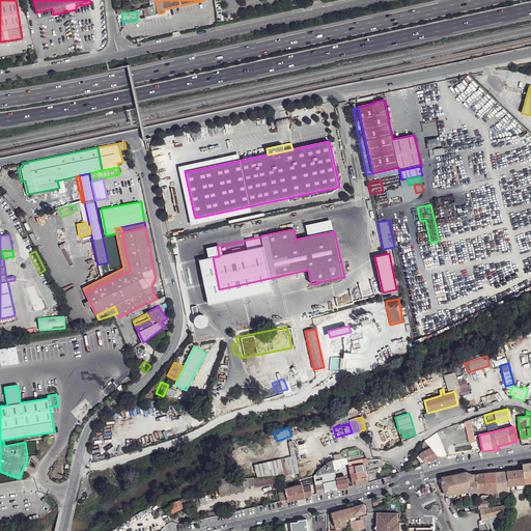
[(324,429),(327,437),(334,435),(331,427),(324,429)]
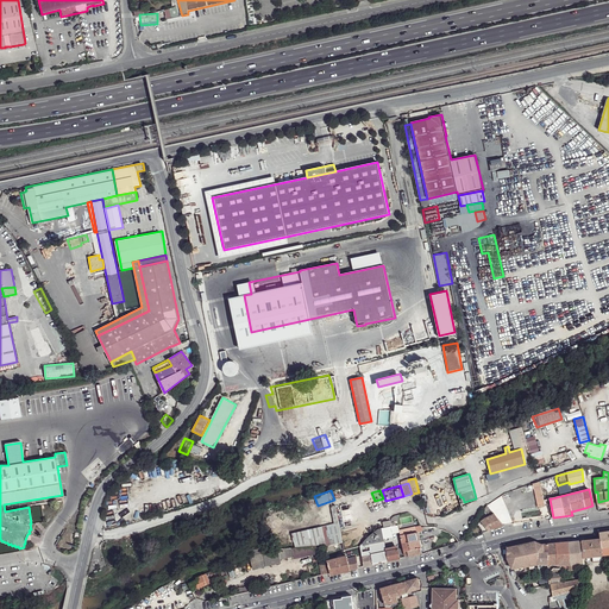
[(597,504),(608,503),(608,500),(598,502),(597,491),(595,493),(597,504)]
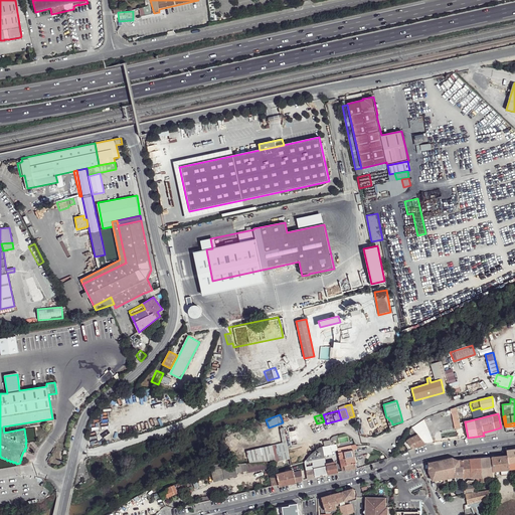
[(285,428),(288,440),(292,439),(307,434),(303,422),(285,428)]
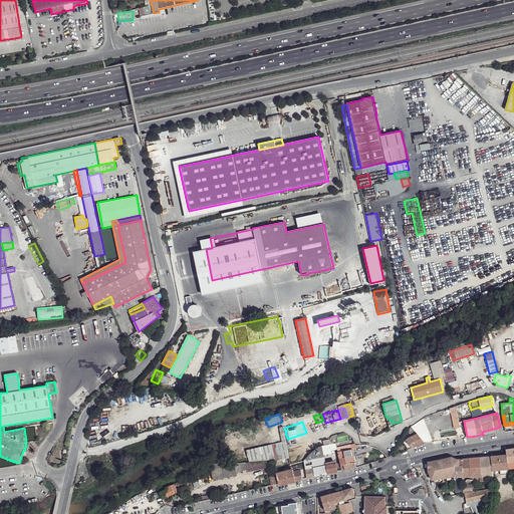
[(408,440),(406,441),(410,446),(412,448),(426,444),(417,433),(414,429),(410,434),(411,437),(408,438),(409,438),(408,439),(408,440)]
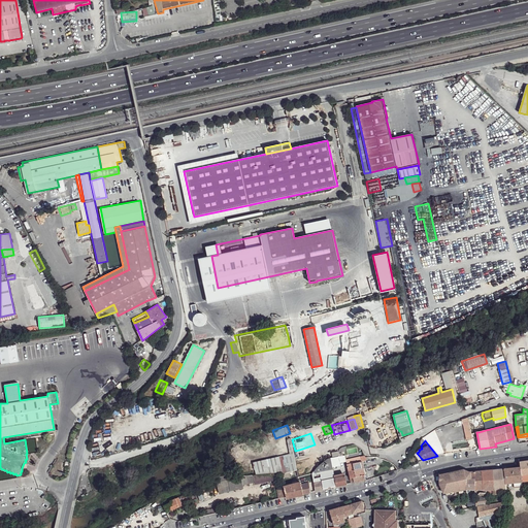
[(238,476),(243,475),(237,451),(233,454),(234,458),(236,468),(237,471),(238,475),(238,476)]
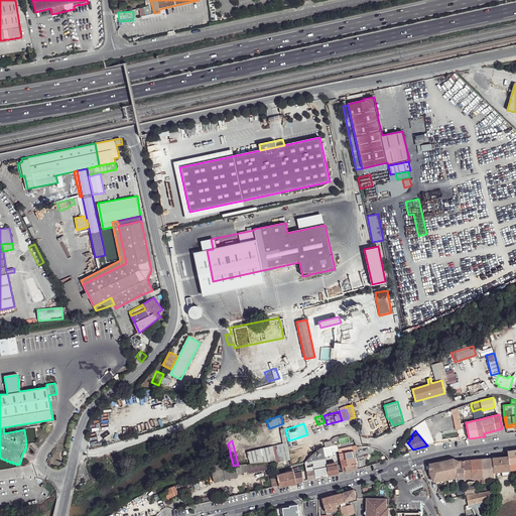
[(276,462),(277,463),(284,461),(290,460),(287,443),(283,444),(273,446),(276,462)]
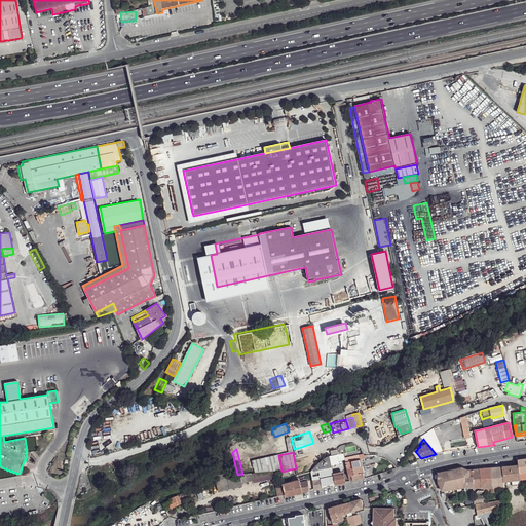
[(252,461),(255,473),(270,472),(276,471),(282,471),(278,455),(252,461)]
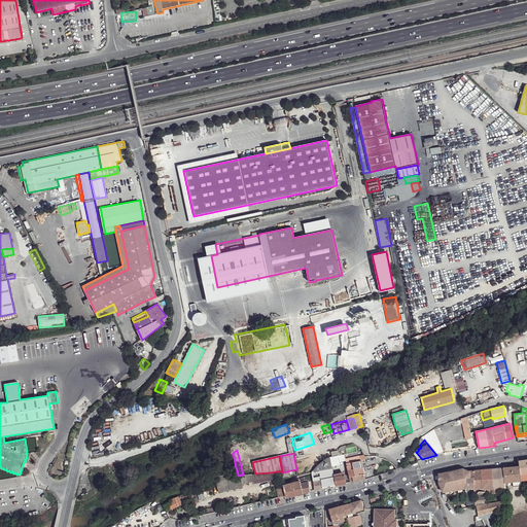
[(227,458),(230,469),(236,467),(234,457),(227,458)]
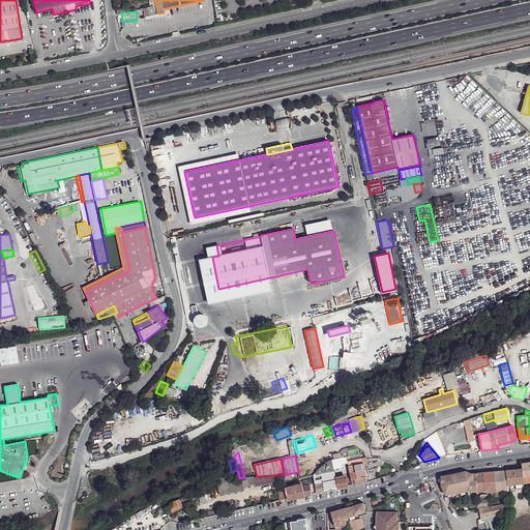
[(314,475),(315,484),(323,482),(324,482),(335,478),(332,460),(328,461),(325,464),(318,470),(314,475)]
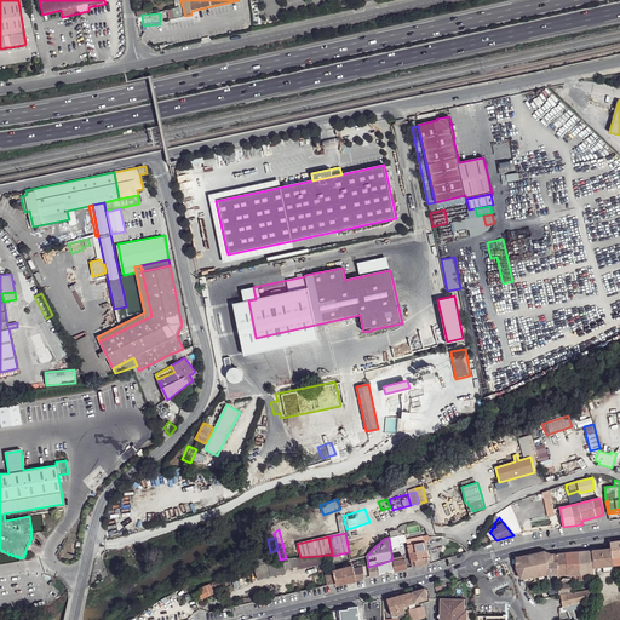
[(516,557),(516,568),(521,579),(522,578),(524,583),(539,580),(547,580),(547,574),(555,575),(568,575),(568,577),(570,575),(579,575),(579,580),(584,580),(584,574),(589,574),(595,574),(593,567),(603,567),(604,573),(614,572),(613,566),(619,564),(619,540),(610,541),(612,549),(592,550),(566,552),(551,555),(544,551),(516,557)]
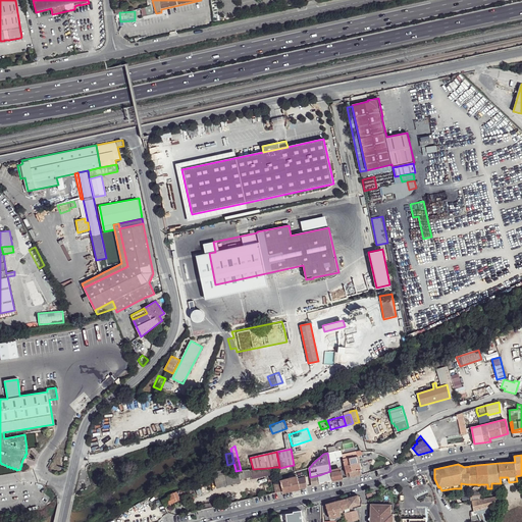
[(343,459),(345,466),(359,463),(358,456),(343,459)]
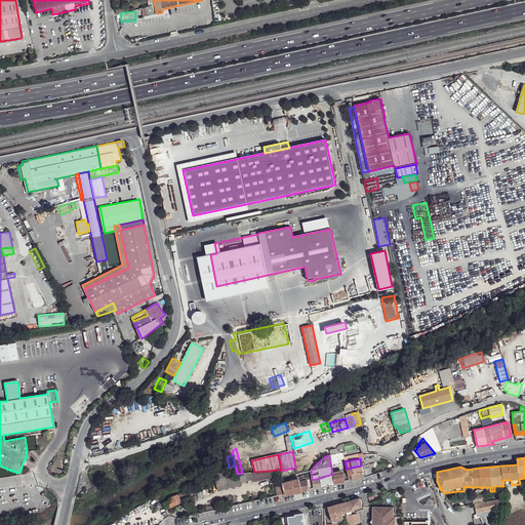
[(347,469),(348,476),(363,473),(361,466),(347,469)]
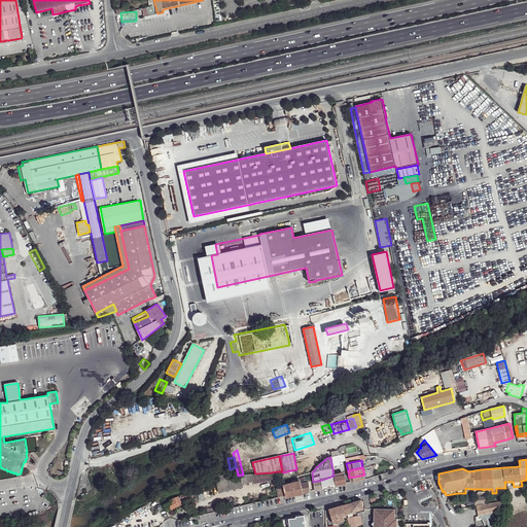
[(246,475),(248,483),(272,478),(271,472),(255,473),(246,475)]
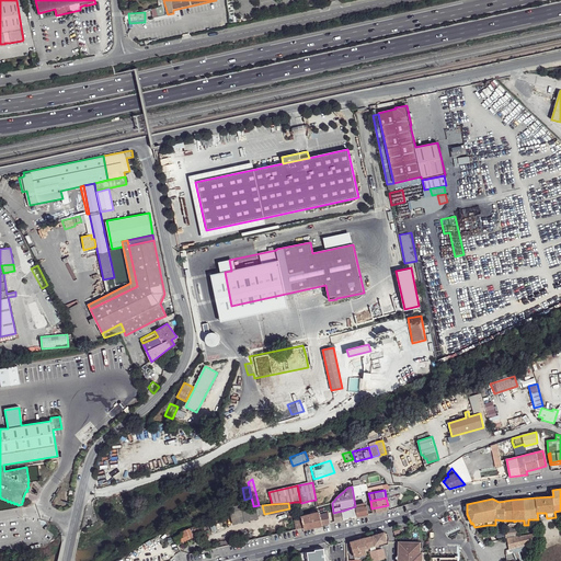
[(229,511),(232,522),(259,515),(256,506),(253,506),(253,505),(242,507),(242,510),(233,512),(232,510),(229,511)]
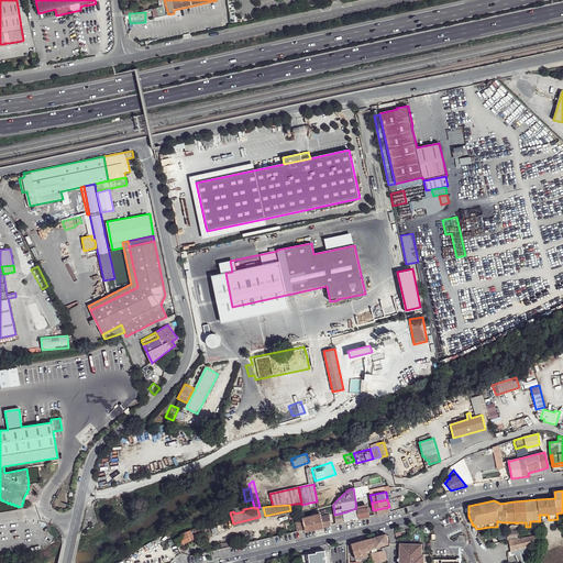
[(356,509),(359,518),(370,516),(368,510),(368,507),(356,509)]
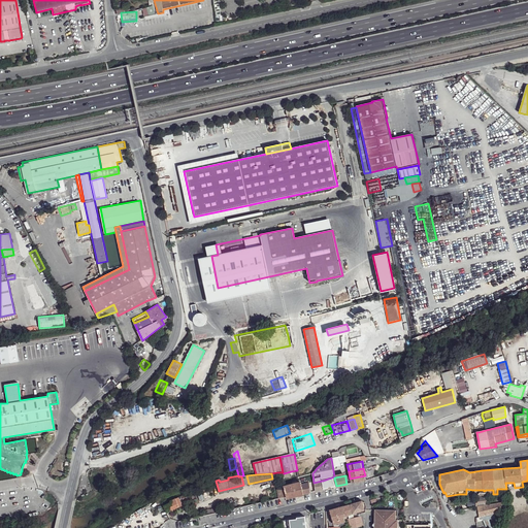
[(322,481),(323,489),(336,486),(334,477),(334,476),(323,481),(322,481)]
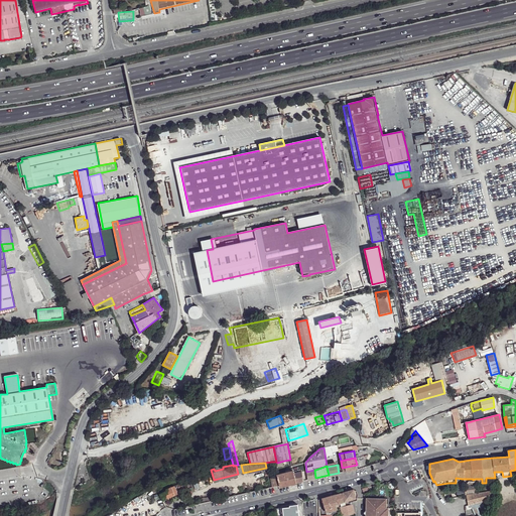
[(306,472),(308,481),(315,479),(315,478),(314,470),(306,472)]
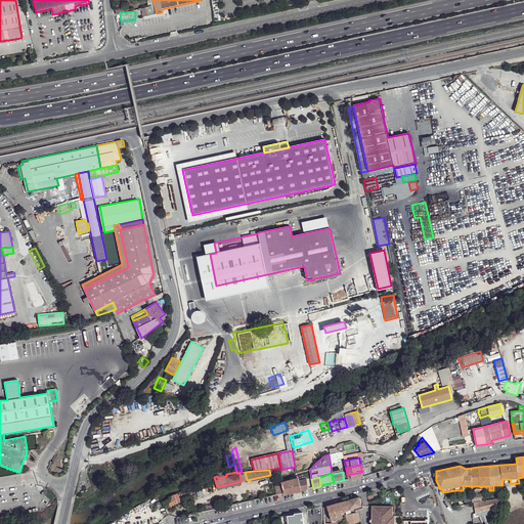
[(284,493),(285,494),(308,489),(307,479),(307,478),(299,481),(298,478),(281,482),(281,484),(275,485),(276,494),(284,493)]
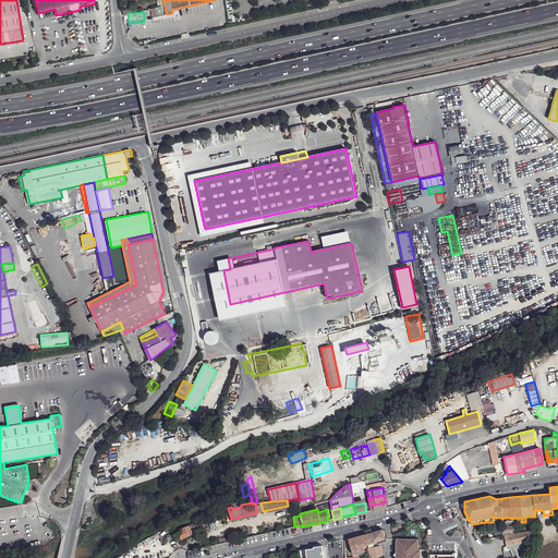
[(193,523),(195,530),(207,524),(205,518),(193,523)]
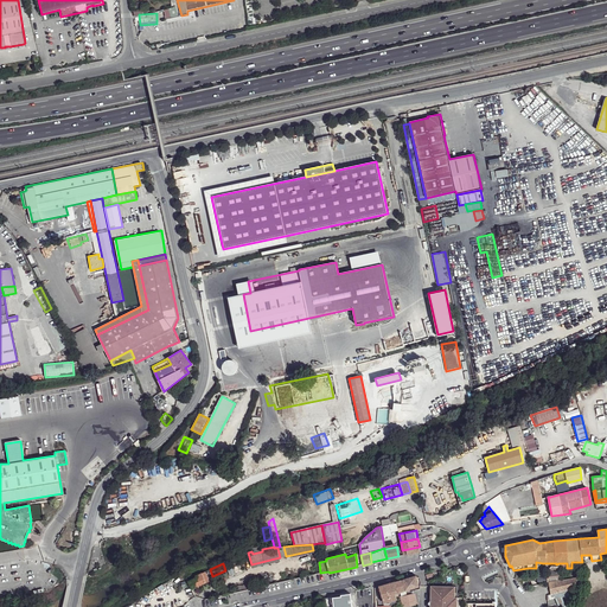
[(547,570),(547,583),(549,583),(551,594),(553,594),(574,588),(580,586),(577,577),(560,581),(558,569),(558,566),(551,566),(547,570)]
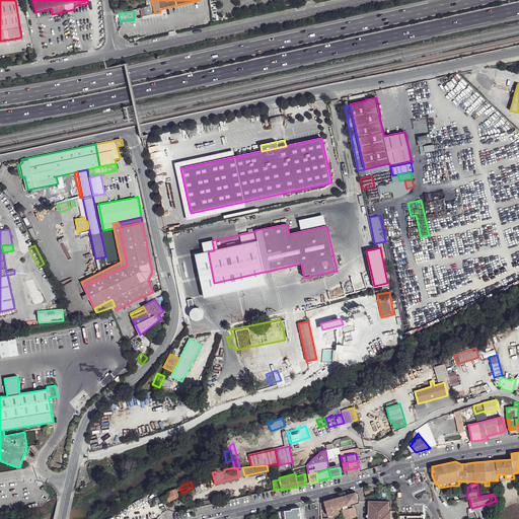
[(161,498),(163,504),(178,497),(182,495),(181,493),(179,487),(175,489),(167,493),(168,494),(161,498)]
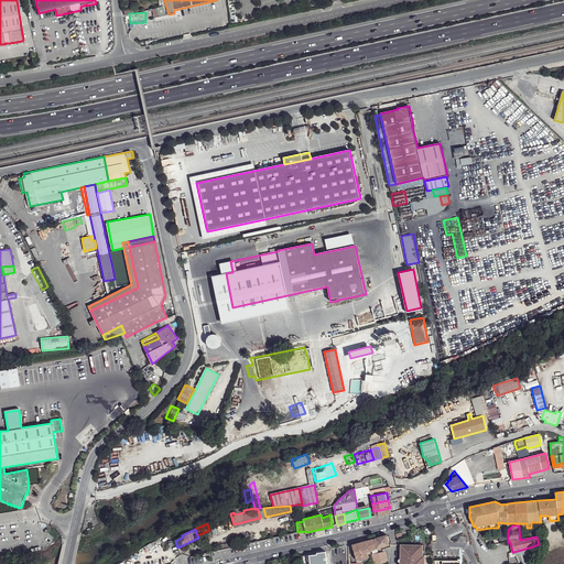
[(375,539),(378,549),(389,544),(387,537),(387,535),(375,539)]
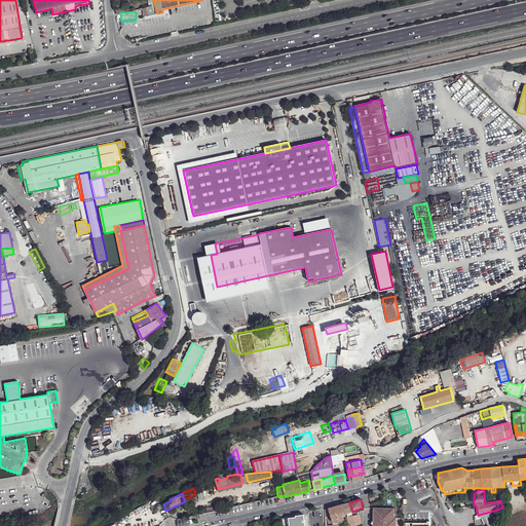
[(342,504),(344,514),(351,512),(352,512),(349,502),(342,504)]
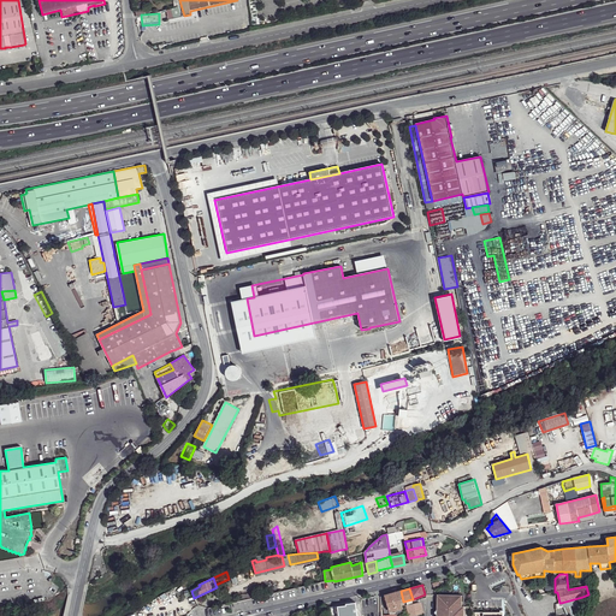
[(384,596),(389,611),(396,610),(403,609),(401,602),(403,602),(401,591),(384,596)]
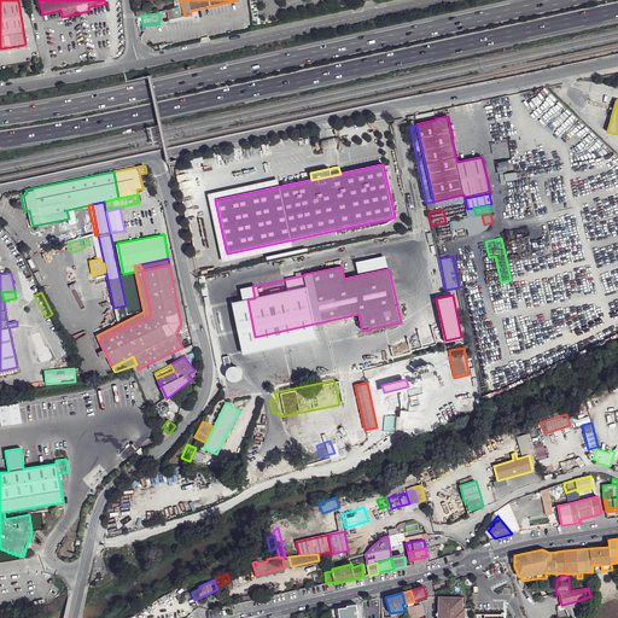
[(462,617),(462,616),(465,616),(465,608),(461,608),(461,596),(442,596),(442,602),(438,602),(438,612),(441,612),(441,617),(462,617)]
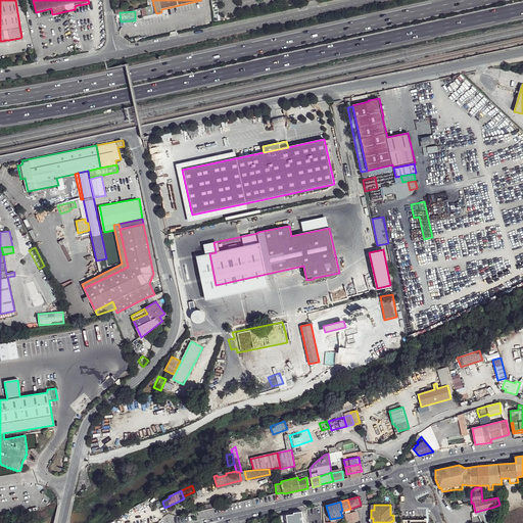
[(494,507),(476,512),(477,516),(495,511),(494,507)]
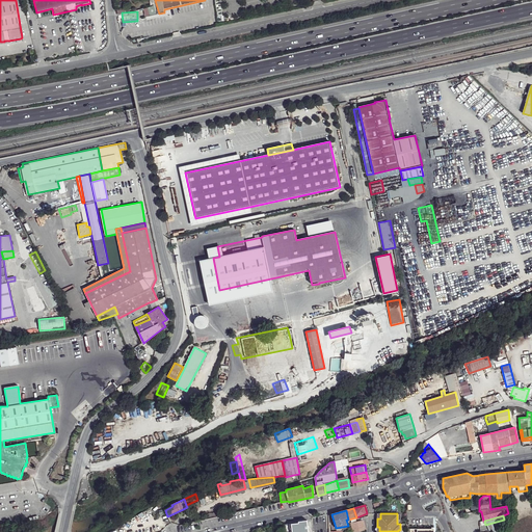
[(307,520),(300,521),(301,531),(309,531),(309,528),(307,520)]
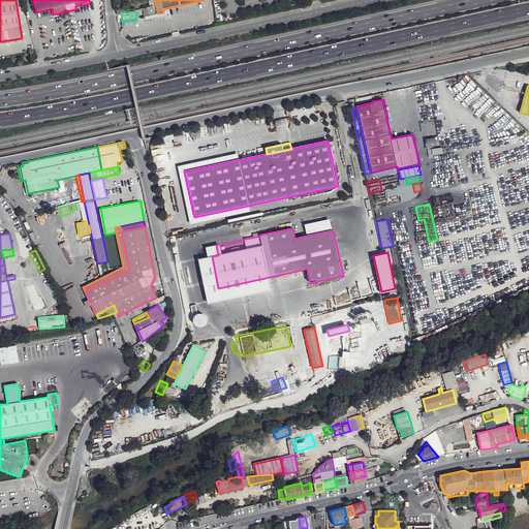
[(362,517),(349,520),(351,528),(353,528),(364,527),(362,517)]
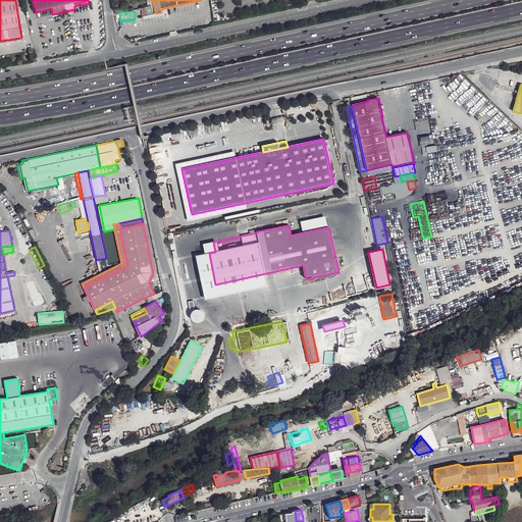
[(279,515),(280,521),(296,521),(295,511),(293,511),(293,513),(279,515)]
